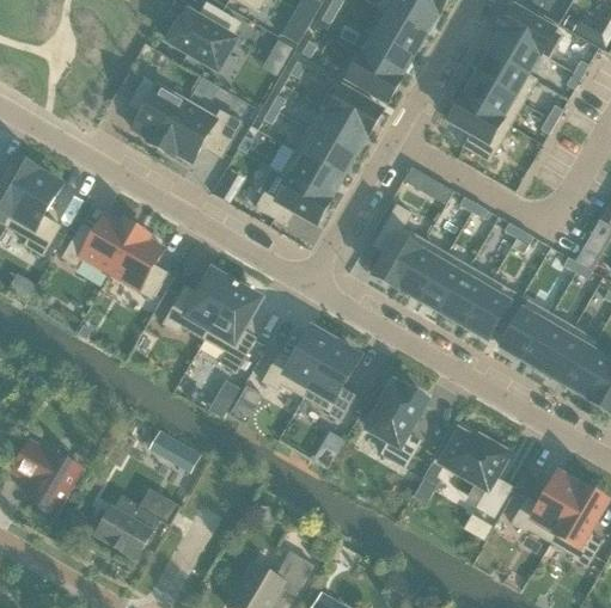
[(242,0),(258,10),(263,0),(242,0)]
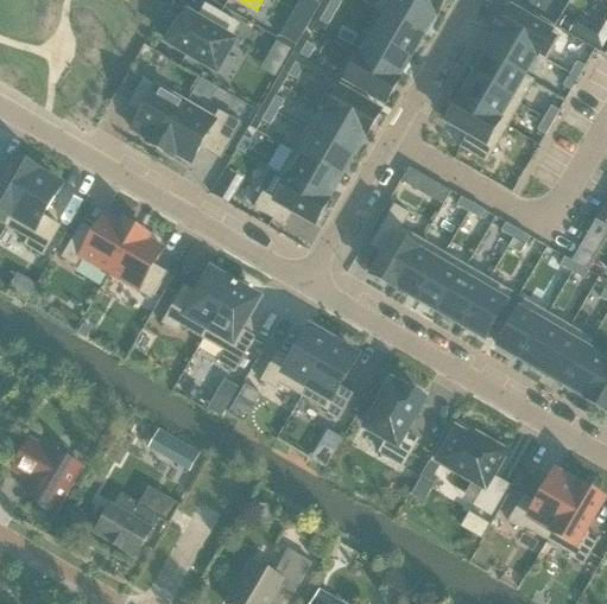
[(329,0),(326,6),(334,11),(340,0),(329,0)]
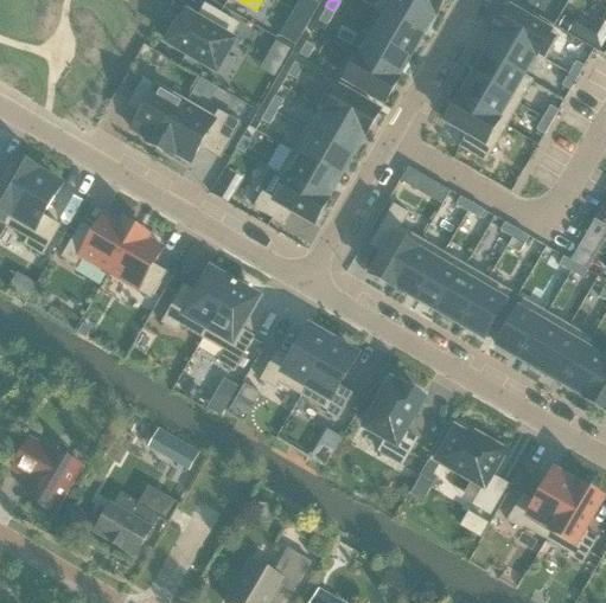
[(377,0),(374,7),(384,13),(386,12),(421,32),(434,12),(434,11),(415,0),(377,0)]
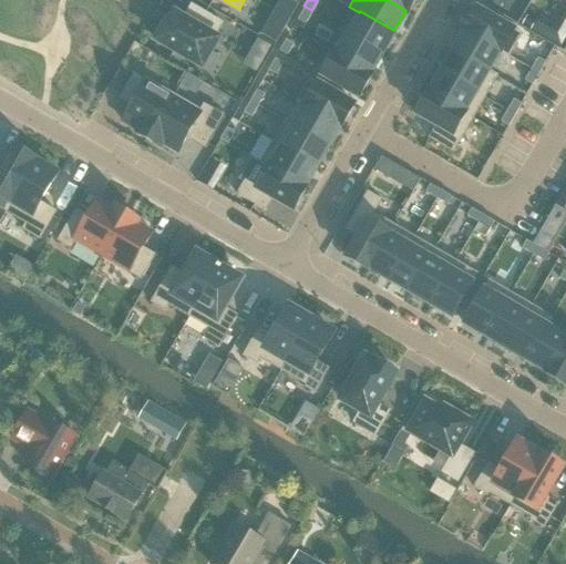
[(388,0),(405,10),(405,11),(407,11),(412,0),(388,0)]
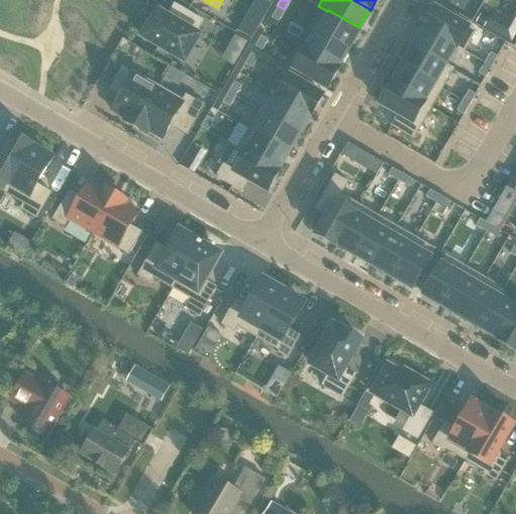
[(143,31),(141,34),(184,59),(199,32),(195,30),(202,18),(175,2),(168,14),(159,9),(153,18),(151,17),(150,20),(148,19),(148,20),(149,21),(144,30),(142,29),(142,31),(143,31)]
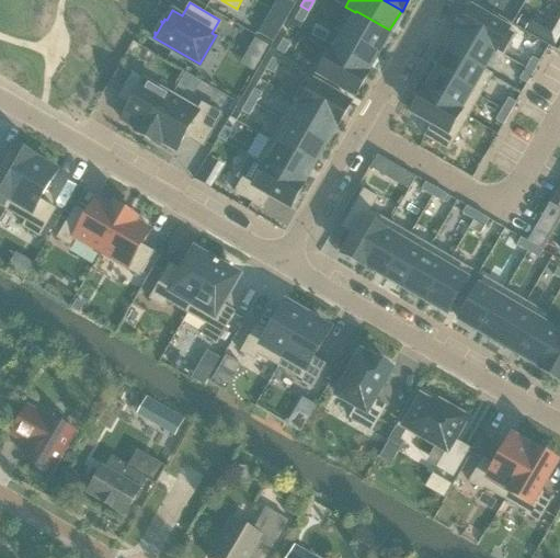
[(300,6),(294,18),(301,22),(308,10),(300,6)]
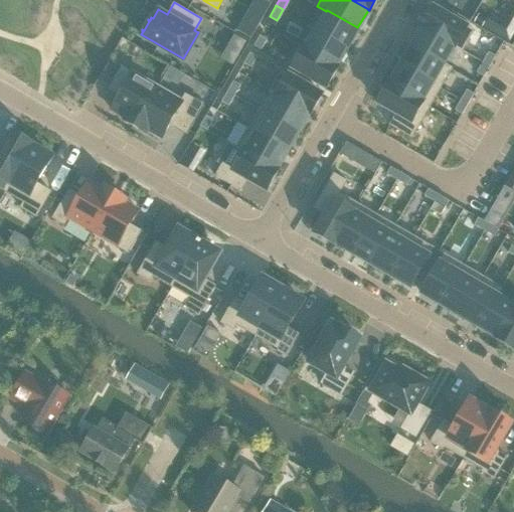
[(434,5),(421,26),(422,27),(422,26),(454,44),(462,49),(474,29),(434,5)]
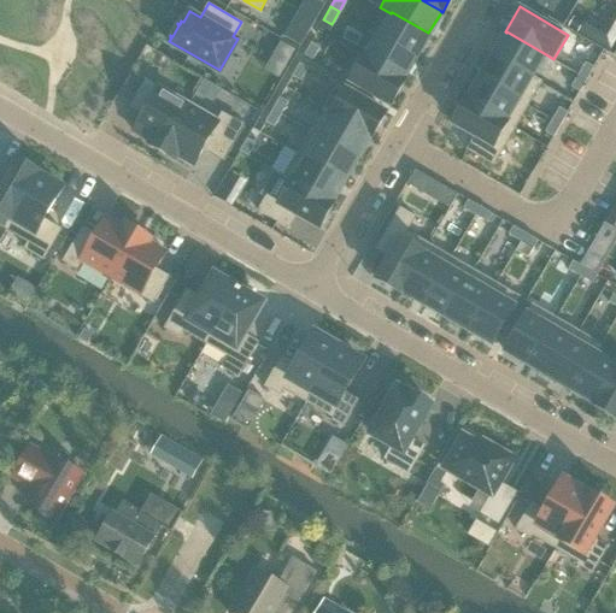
[(391,13),(379,34),(416,56),(417,53),(428,33),(392,12),(391,13)]
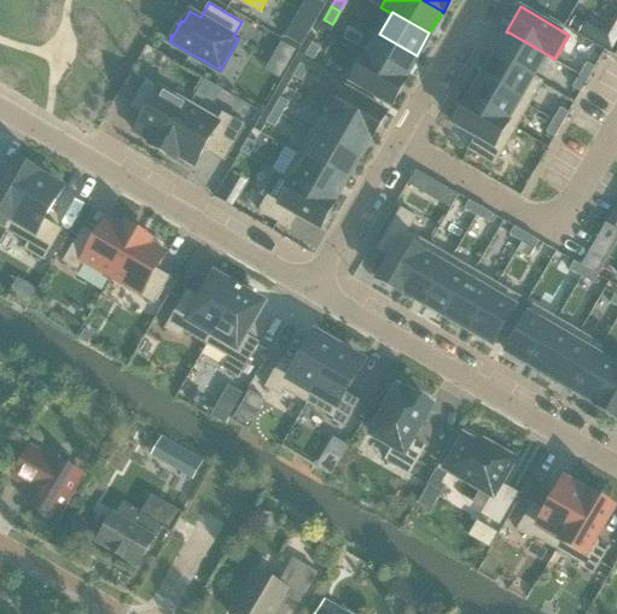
[(587,17),(580,30),(610,48),(616,35),(616,34),(603,27),(587,17)]
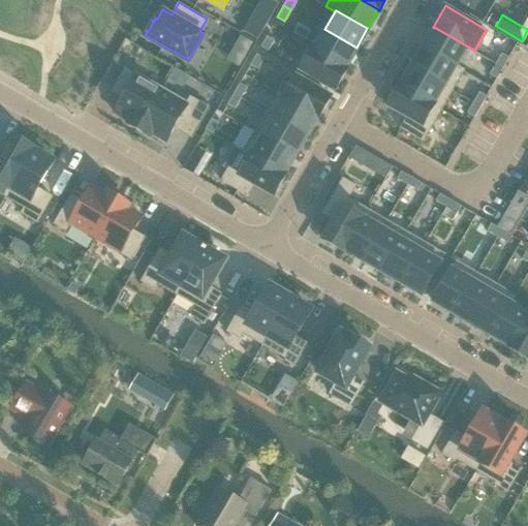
[(251,18),(244,29),(258,37),(265,26),(251,18)]
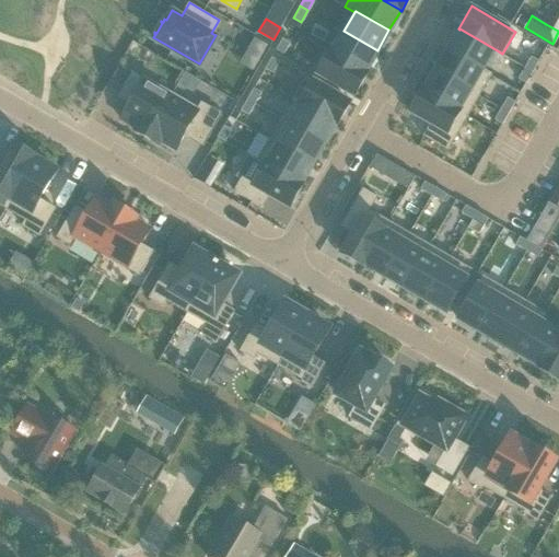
[(449,46),(447,48),(481,68),(482,67),(493,48),(459,28),(459,30),(449,47),(449,46)]
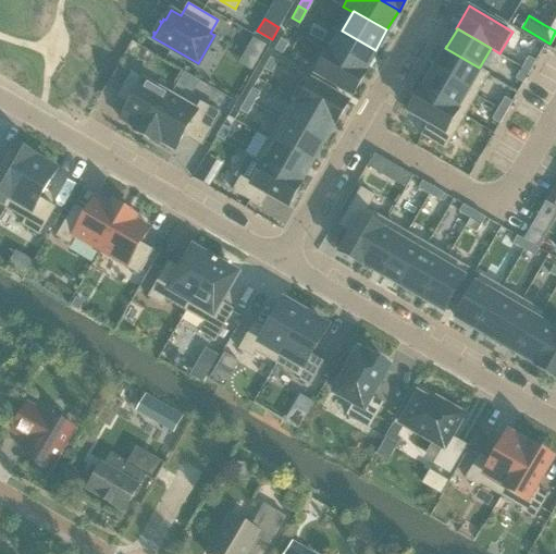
[(330,50),(330,51),(363,71),(363,70),(373,52),(374,52),(375,50),(342,31),(330,50)]
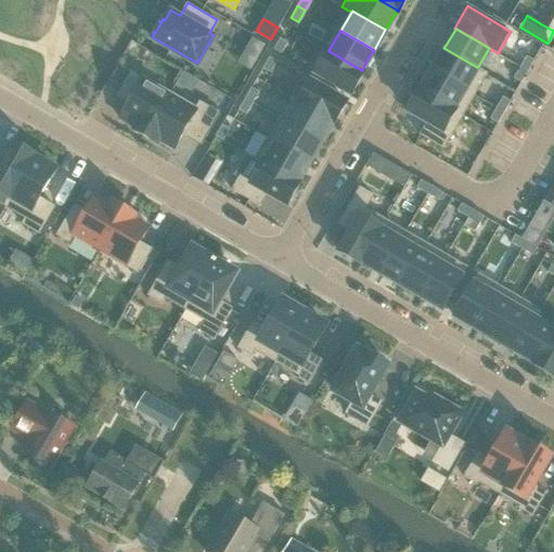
[(253,36),(247,46),(260,53),(266,43),(253,36)]
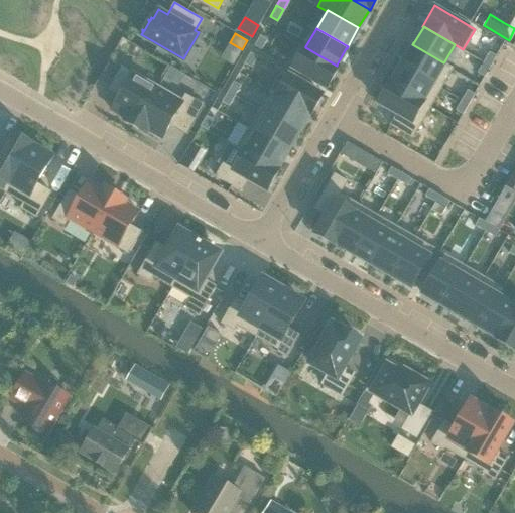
[(260,33),(254,44),(261,48),(267,37),(260,33)]
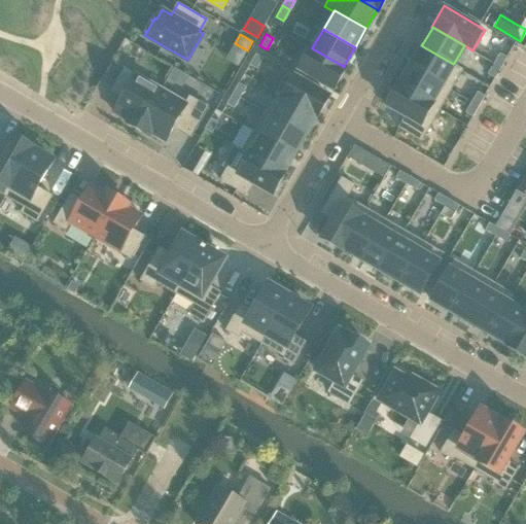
[(420,47),(411,65),(451,89),(462,68),(454,63),(453,64),(421,45),(420,47)]
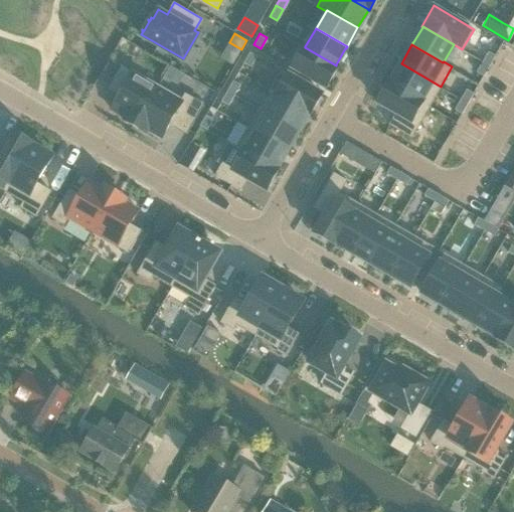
[(304,45),(292,66),(325,86),(337,65),(336,64),(336,65),(305,47),(305,46),(304,45)]
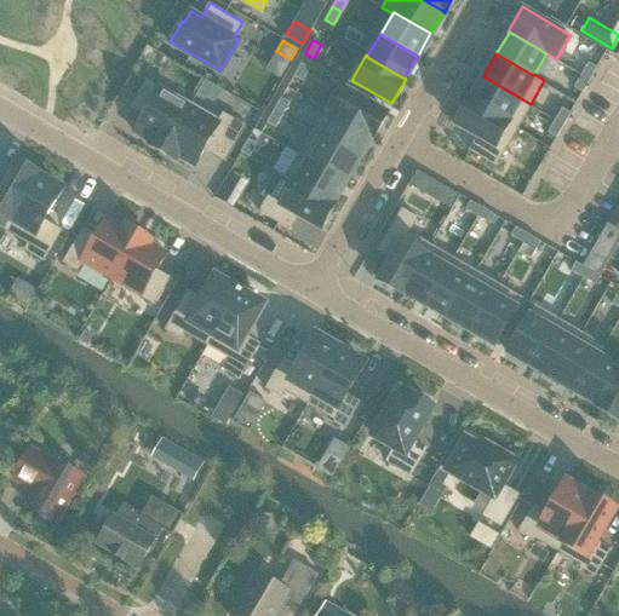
[(588,61),(580,73),(589,78),(596,65),(588,61)]
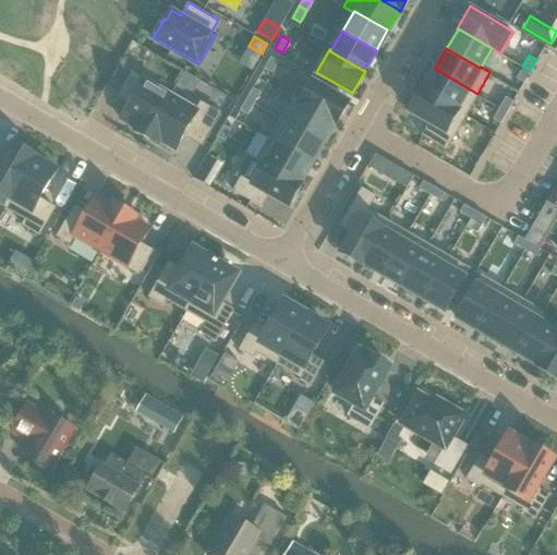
[(270,56),(264,67),(271,71),(278,60),(270,56)]
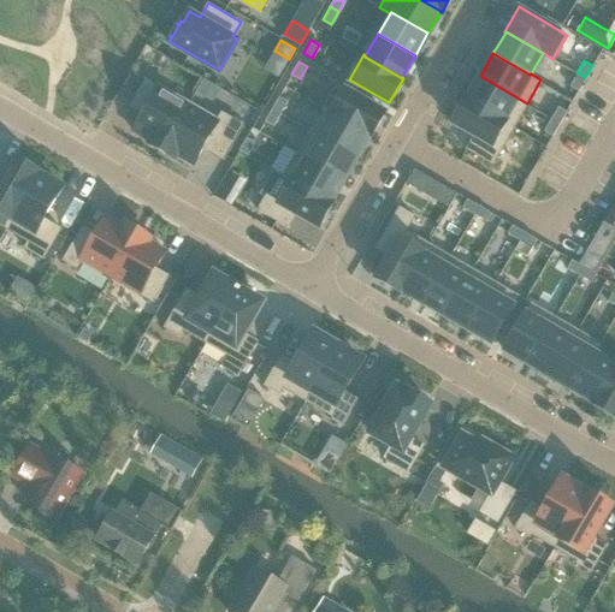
[(577,72),(569,84),(579,89),(585,77),(577,72)]
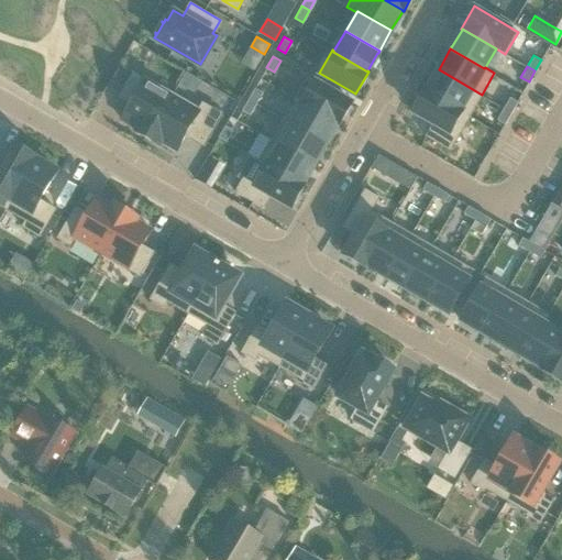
[(427,89),(427,90),(470,114),(482,95),(439,69),(427,89)]
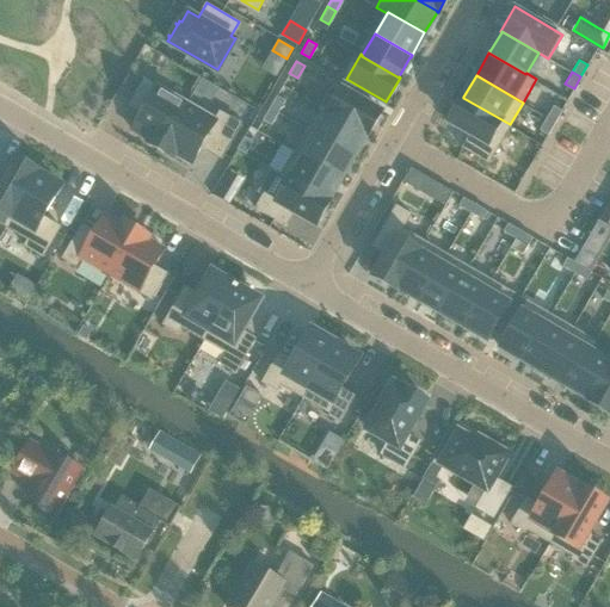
[(145,76),(129,103),(142,111),(131,129),(148,138),(147,141),(160,148),(188,100),(158,84),(158,85),(145,76)]
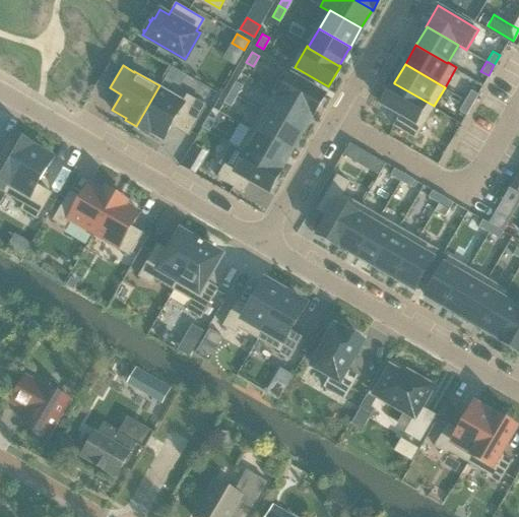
[(283,70),(272,89),(312,113),(311,114),(312,115),(324,93),(283,70)]
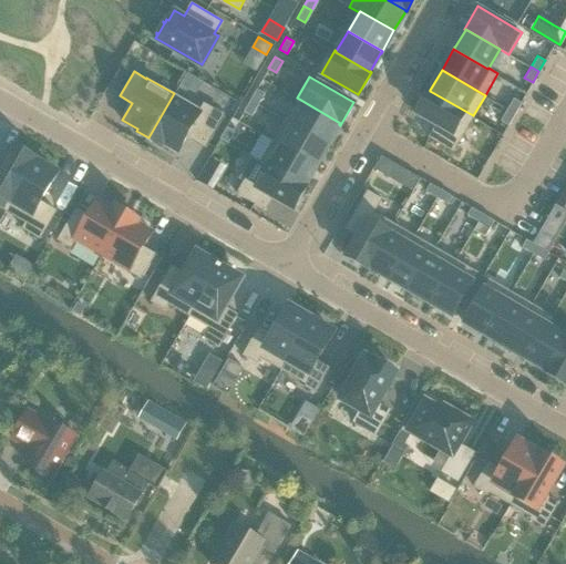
[(257,88),(250,99),(258,103),(265,92),(257,88)]
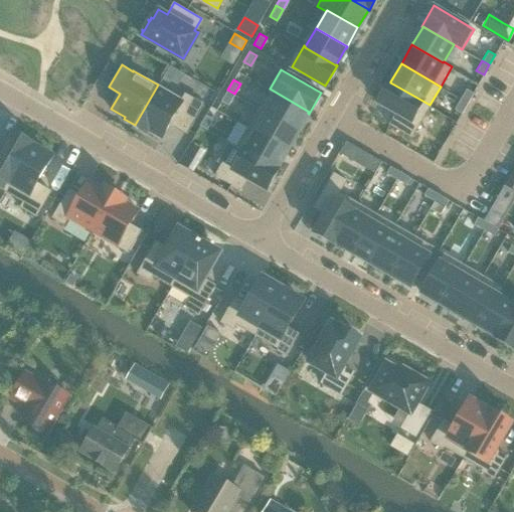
[(389,80),(377,102),(396,112),(389,123),(411,136),(430,105),(390,82),(390,81),(389,80)]
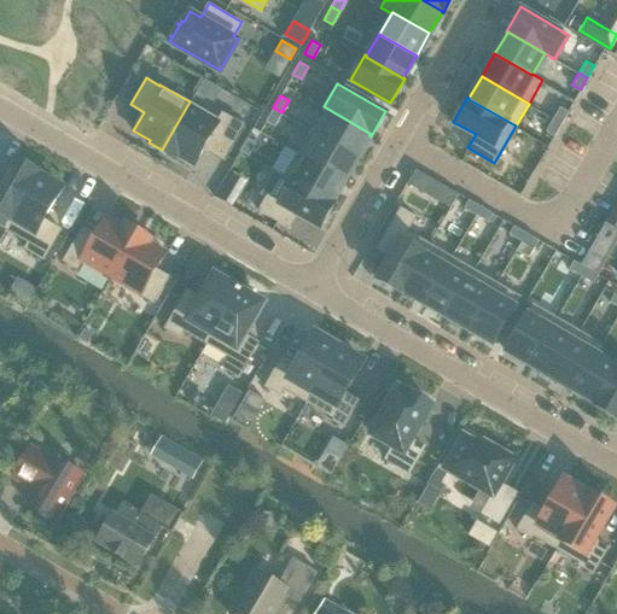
[(190,101),(162,150),(174,158),(176,155),(192,164),(203,146),(223,158),(244,124),(222,111),(217,118),(190,101)]
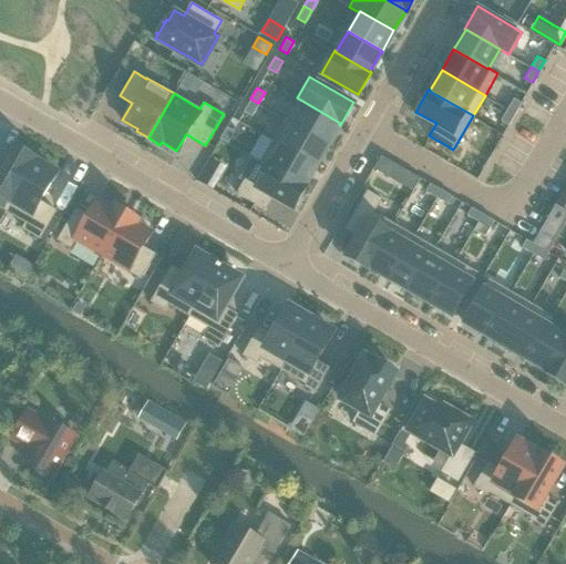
[(514,96),(507,108),(515,112),(522,101),(514,96)]
